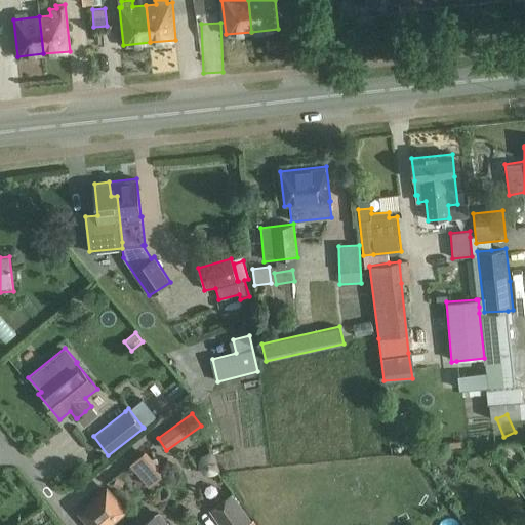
[(164,472),(145,449),(128,462),(148,485),(164,472)]
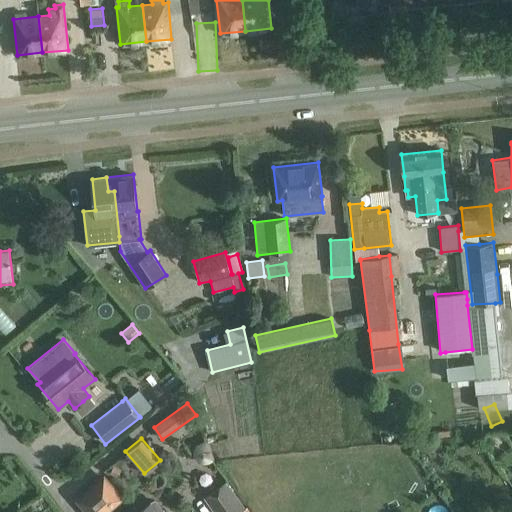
[(210,462),(215,459),(207,440),(196,444),(193,448),(192,453),(194,458),(199,463),(205,464),(210,462)]
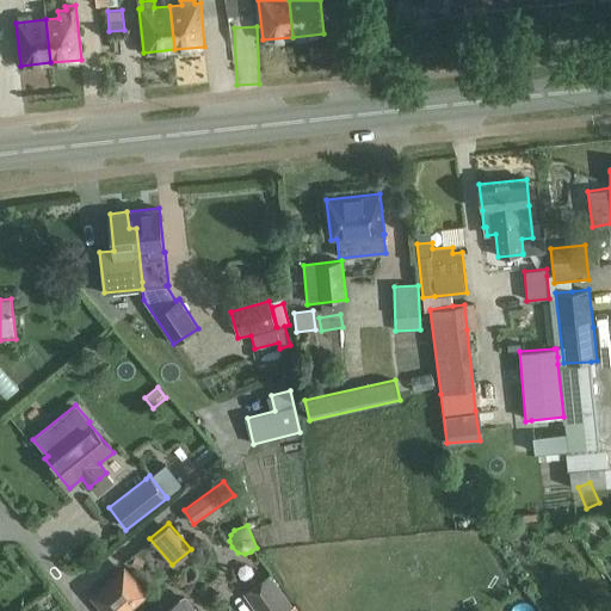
[(128,610),(148,594),(124,567),(91,597),(103,610),(128,610)]
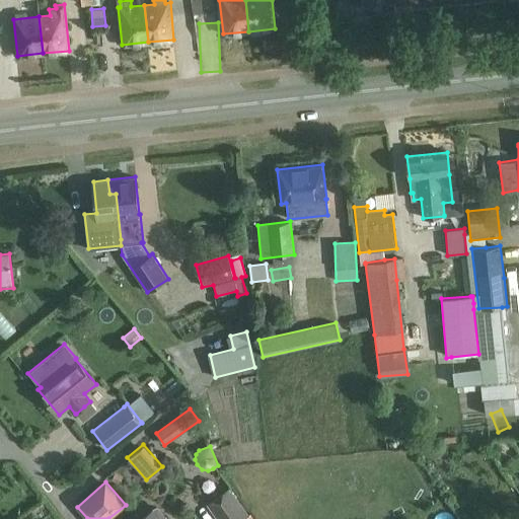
[(229,488),(206,505),(217,518),(242,518),(248,515),(229,488)]
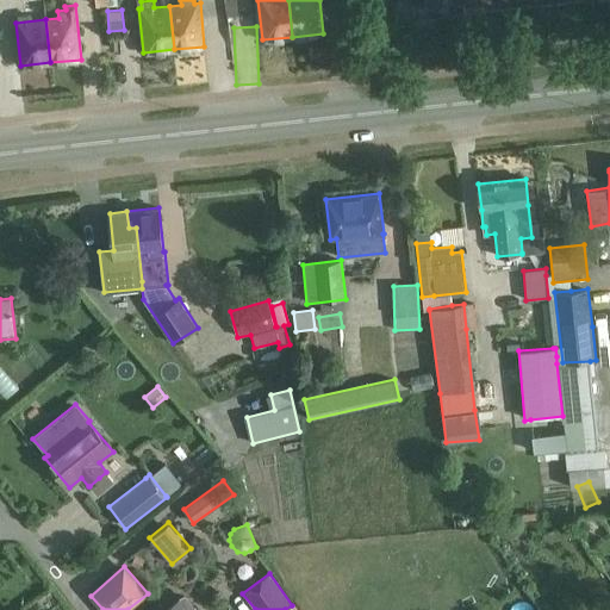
[(195,609),(188,597),(184,597),(179,601),(165,609),(195,609)]
